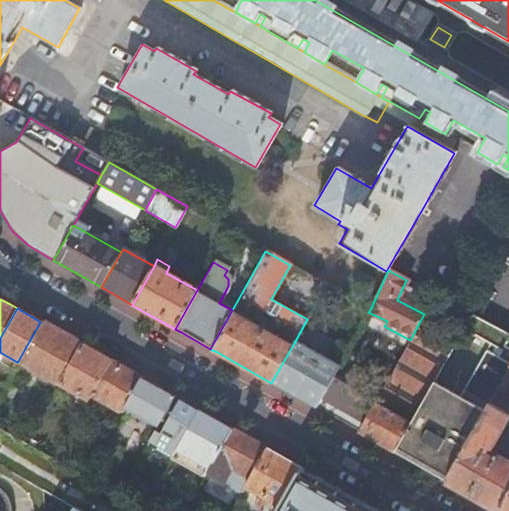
[(442,474),(447,477),(480,419),(488,405),(491,399),(502,379),(508,366),(508,352),(501,348),(508,336),(469,315),(461,331),(499,352),(496,358),(484,351),(458,397),(431,383),(427,390),(392,452),(413,464),(414,464),(416,465),(418,466),(420,467),(421,468),(423,468),(425,469),(426,469),(428,470),(430,471),(432,471),(433,472),(435,472),(437,473),(438,472),(442,474)]
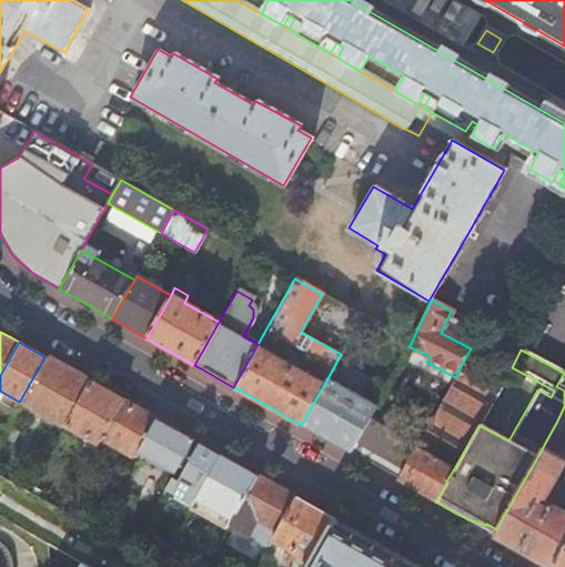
[(20,401),(64,426),(89,382),(66,368),(44,357),(20,401)]
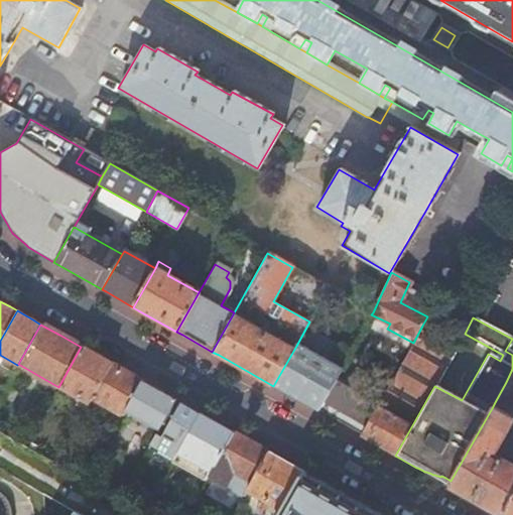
[(377,444),(395,456),(430,393),(434,386),(442,372),(458,345),(422,326),(413,343),(378,405),(361,435),(377,444)]
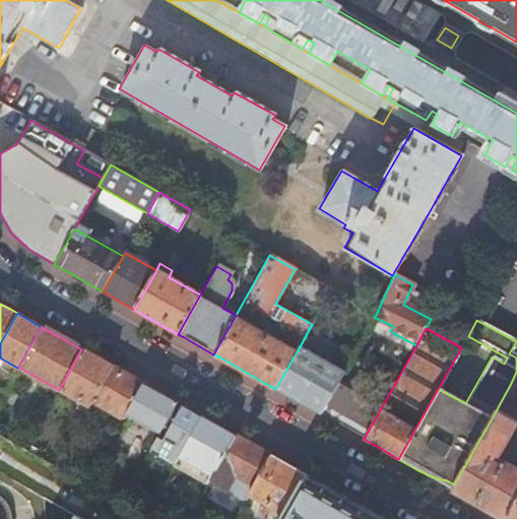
[(299,348),(275,389),(312,410),(319,414),(336,384),(342,373),(299,348)]
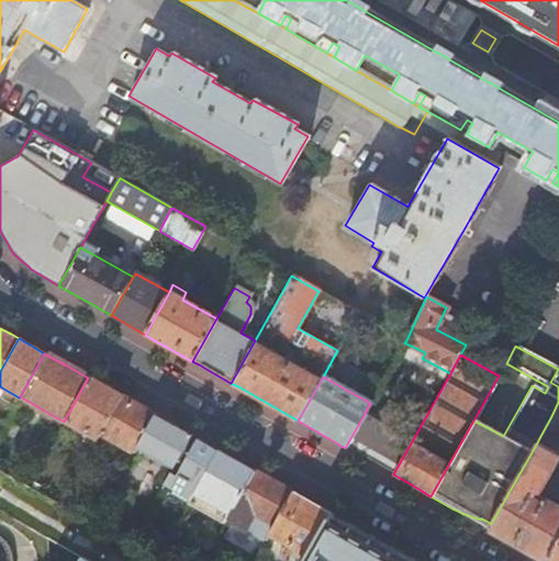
[(88,378),(64,422),(94,439),(99,433),(119,395),(111,391),(88,378)]
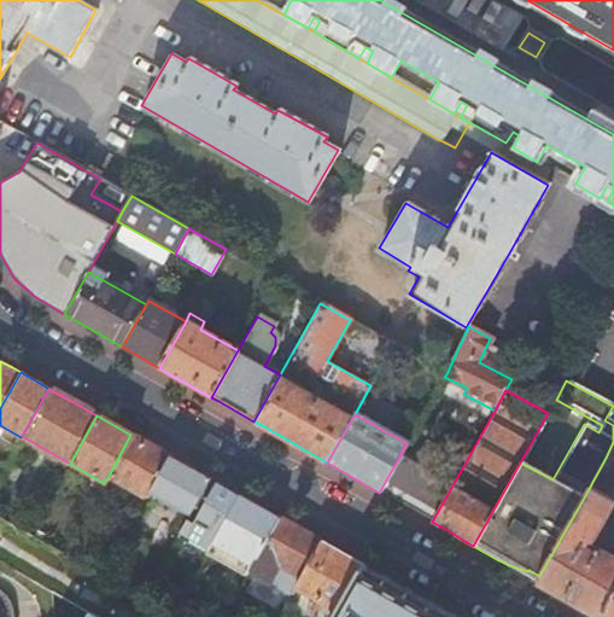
[(109,476),(145,496),(147,494),(168,457),(140,441),(130,435),(109,476)]
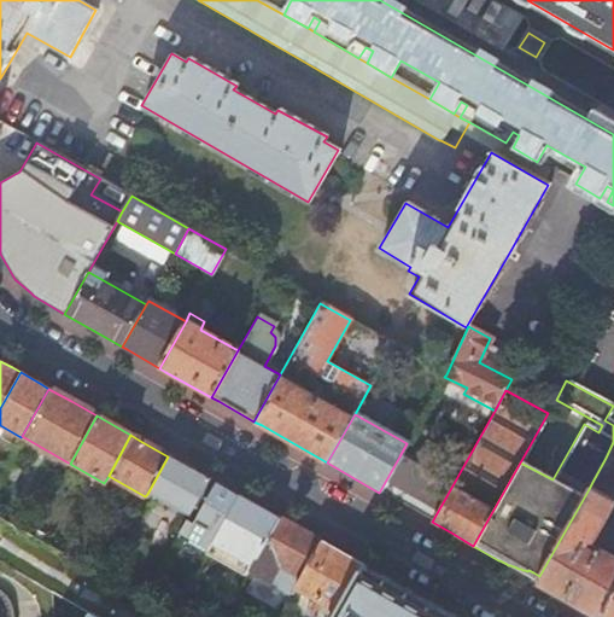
[(176,461),(168,457),(147,494),(188,517),(206,484),(209,479),(199,473),(176,461)]
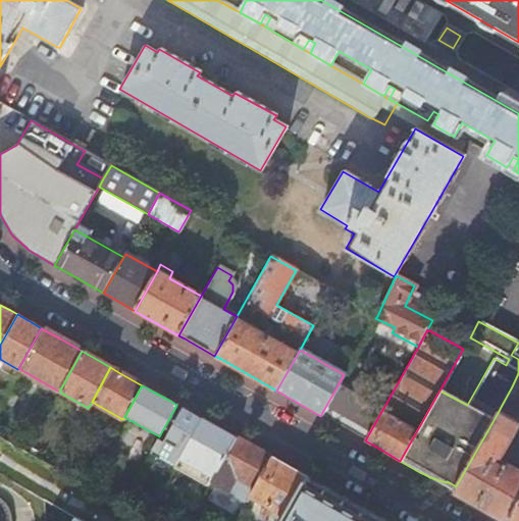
[(338,385),(320,416),(327,420),(365,440),(382,410),(338,385)]
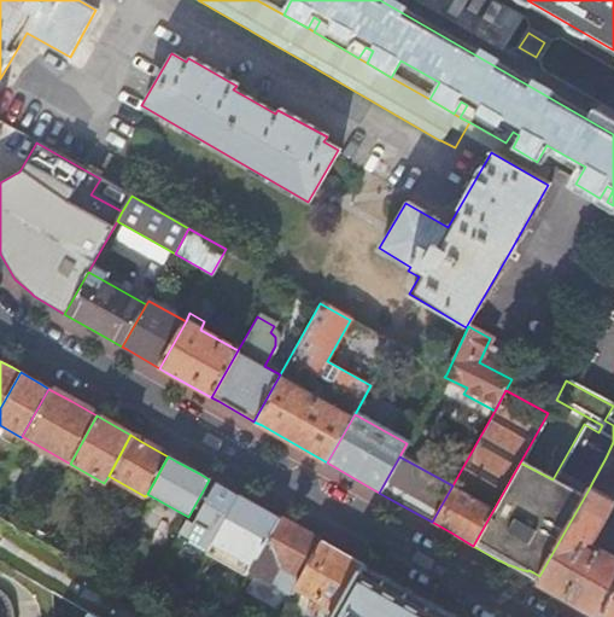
[(592,482),(589,489),(609,501),(613,492),(613,484),(607,481),(613,467),(613,463),(606,458),(592,482)]
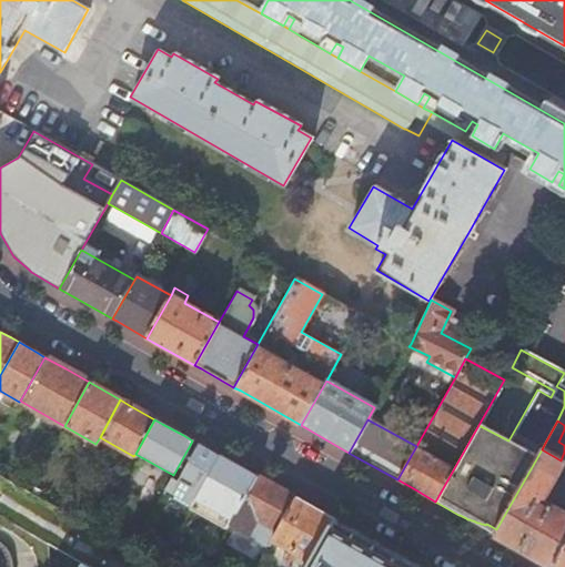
[(195,447),(190,445),(173,475),(179,478),(175,484),(197,495),(199,492),(219,455),(198,443),(195,447)]
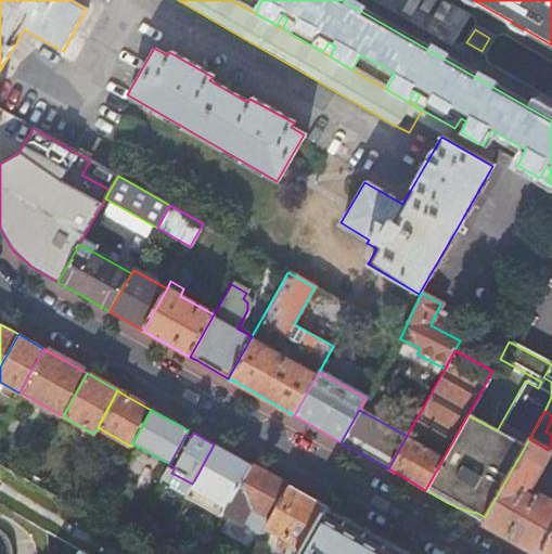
[(551,531),(551,501),(536,492),(531,498),(522,491),(526,484),(529,486),(530,485),(550,451),(548,450),(529,439),(521,454),(485,517),(483,523),(493,529),(537,553),(540,553),(551,531)]
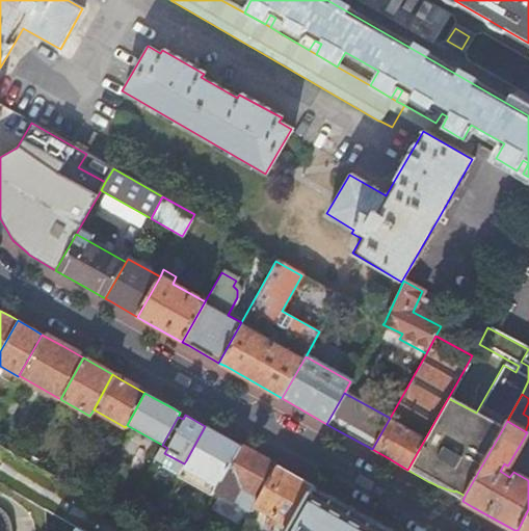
[(205,426),(186,460),(220,480),(239,446),(213,431),(205,426)]
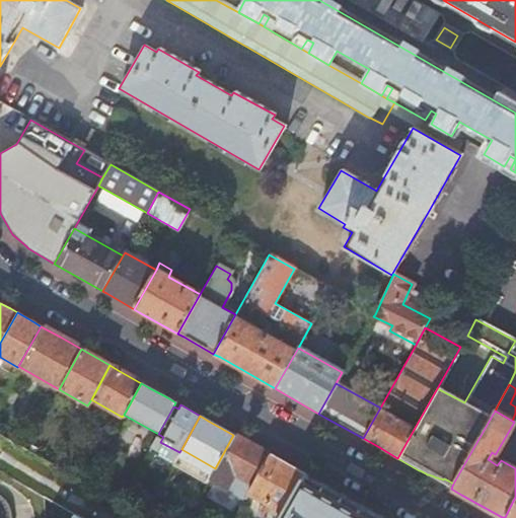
[(215,468),(207,481),(242,501),(247,491),(240,487),(243,482),(250,486),(268,455),(241,440),(233,435),(215,468)]
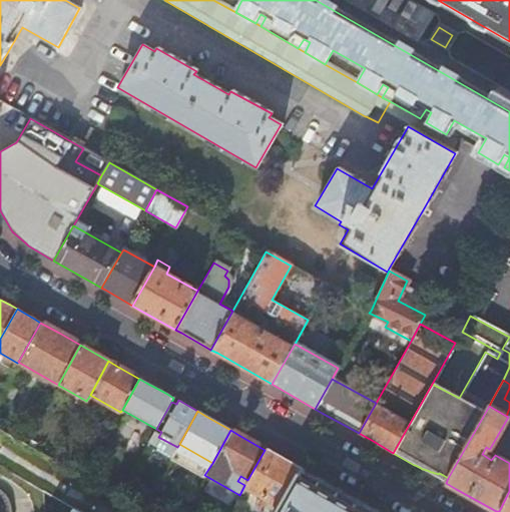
[(59,450),(53,460),(61,465),(67,455),(59,450)]
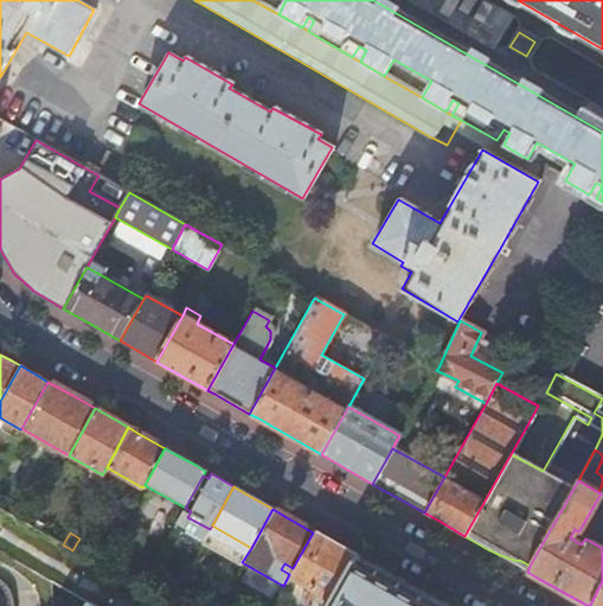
[(289,574),(283,586),(290,589),(294,582),(328,603),(354,555),(322,537),(313,533),(293,568),(289,574)]
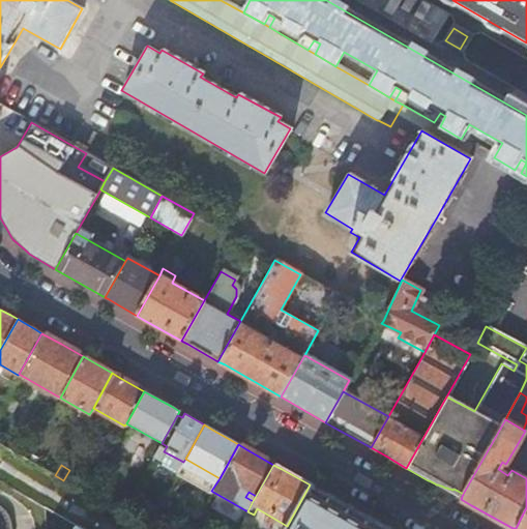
[(387,528),(328,495),(310,485),(287,526),(285,528),(387,528)]
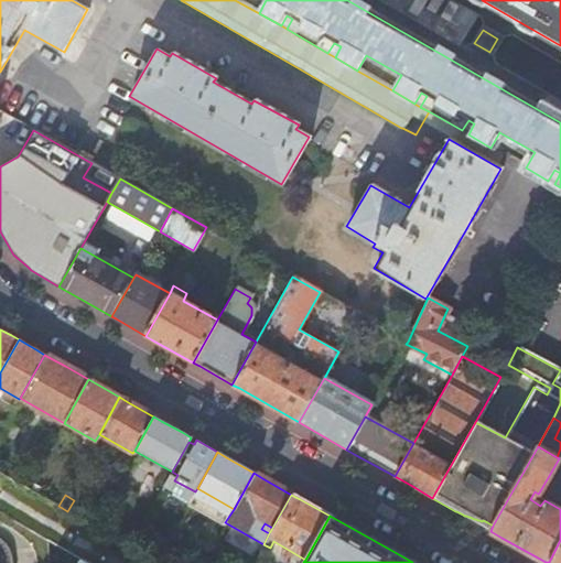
[(261,529),(269,533),(272,528),(265,523),(261,529)]
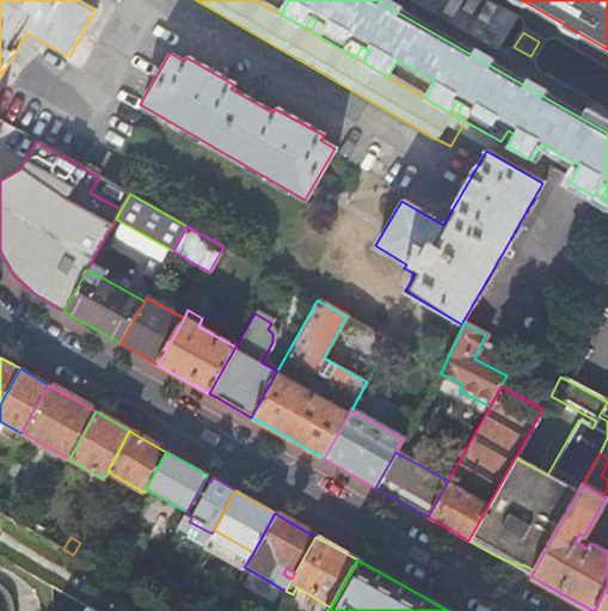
[(607,610),(607,586),(595,610),(607,610)]
